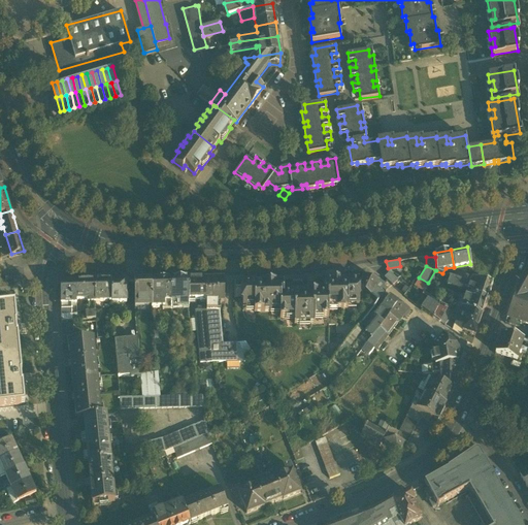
[(510,304),(527,310),(527,266),(517,286),(510,304)]
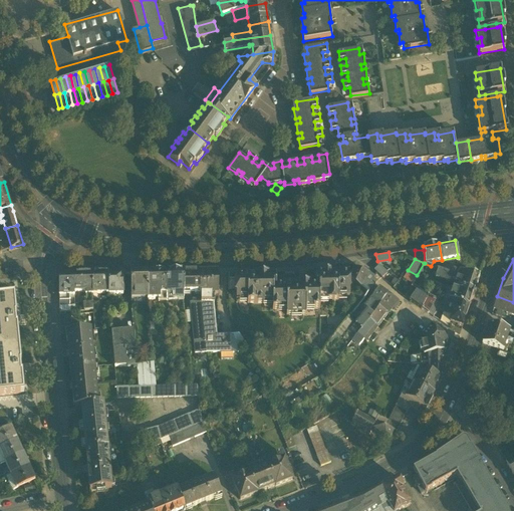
[(374,268),(382,275),(388,271),(378,263),(374,268)]
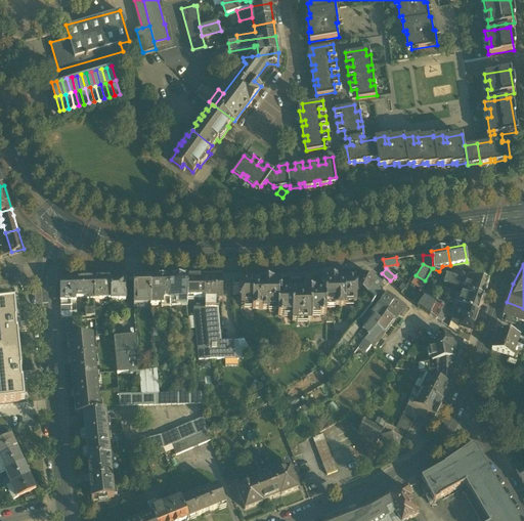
[(368,290),(376,296),(384,285),(376,276),(361,270),(357,280),(368,290)]
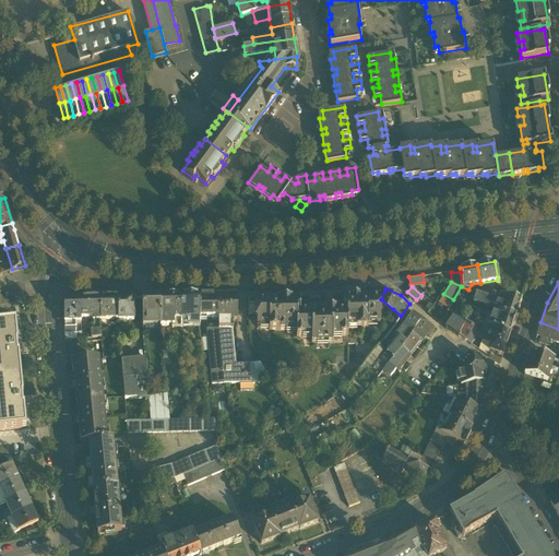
[(344,294),(344,309),(347,309),(347,323),(355,323),(355,324),(368,324),(368,320),(380,320),(380,292),(364,292),(364,294),(359,294),(359,292),(352,292),(352,294),(344,294)]
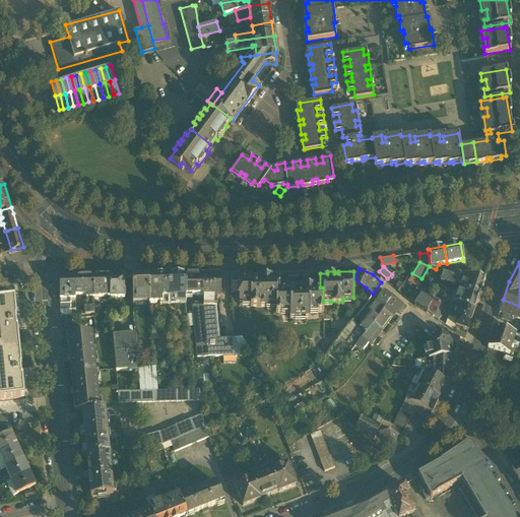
[(461,282),(459,288),(479,293),(482,283),(483,283),(484,278),(460,273),(459,277),(455,275),(450,274),(443,271),(440,279),(454,284),(457,283),(458,281),(461,282)]
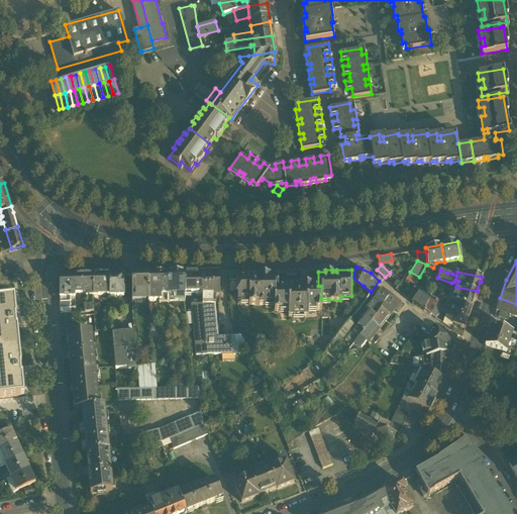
[(132,297),(149,296),(148,272),(131,273),(132,297)]
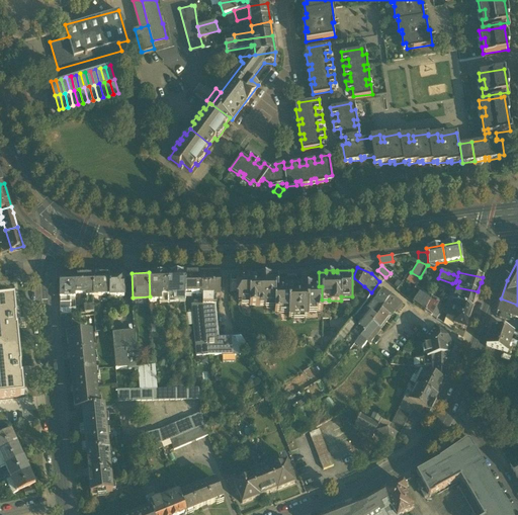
[(160,302),(168,302),(168,272),(149,272),(150,296),(150,298),(160,298),(160,302)]
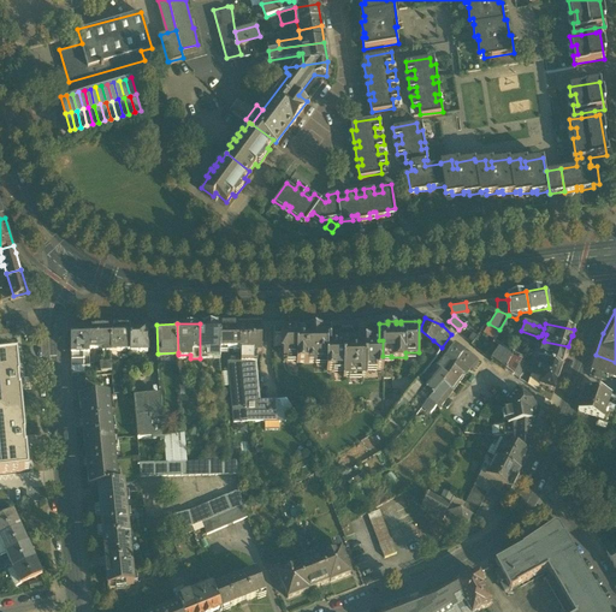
[(220,355),(220,348),(219,324),(200,324),(200,358),(209,357),(209,355),(220,355)]
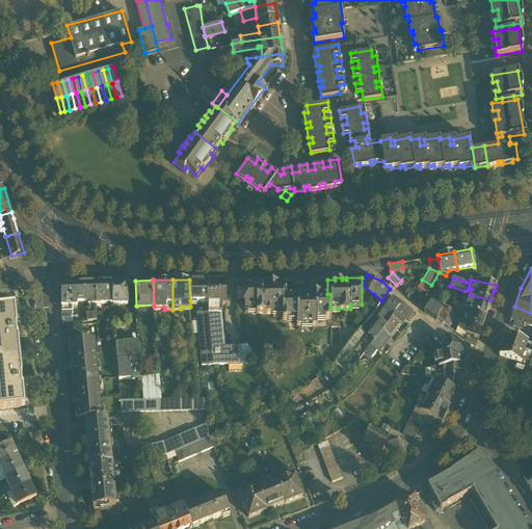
[(208,280),(195,280),(195,300),(208,300),(208,280)]
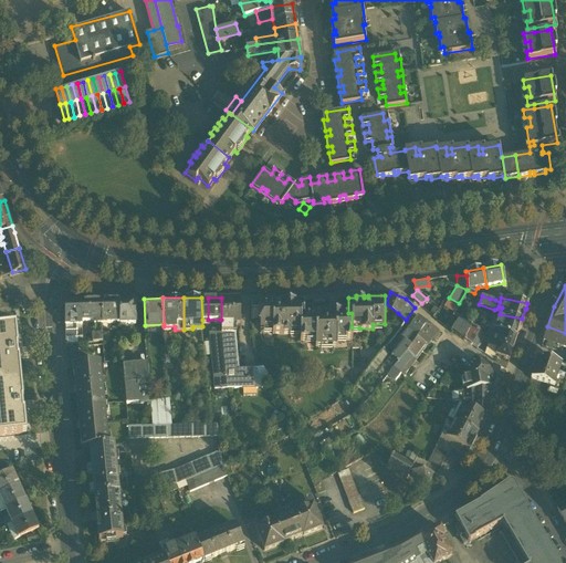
[(240,298),(221,298),(221,320),(221,331),(233,331),(232,322),(241,322),(240,298)]
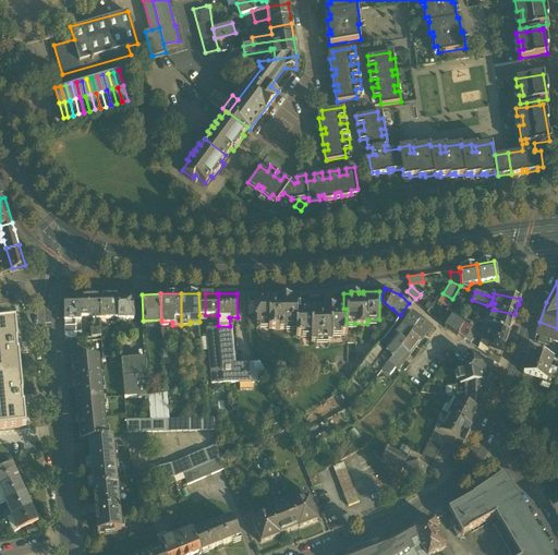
[(448,305),(452,299),(443,293),(439,301),(448,305)]
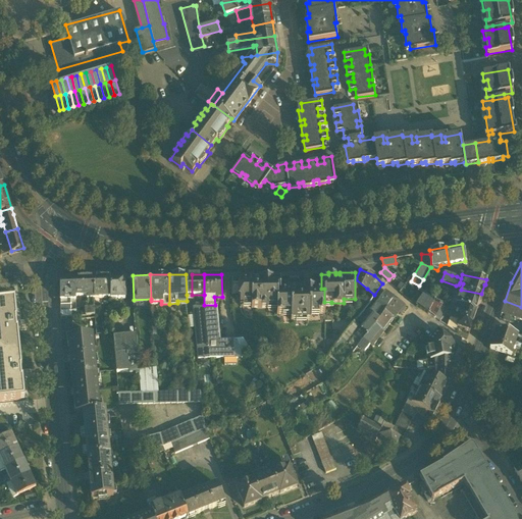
[(75,296),(75,293),(75,275),(60,275),(60,296),(70,296),(75,296)]
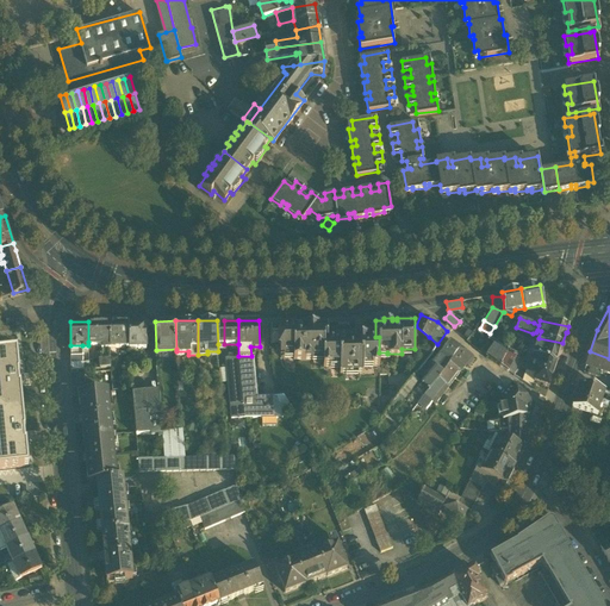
[(101,342),(101,345),(110,345),(110,342),(110,322),(88,322),(88,342),(101,342)]
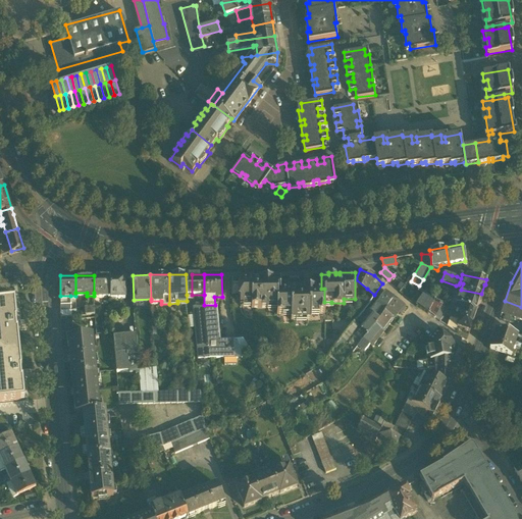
[(99,295),(111,295),(110,275),(94,275),(94,293),(99,292),(99,295)]
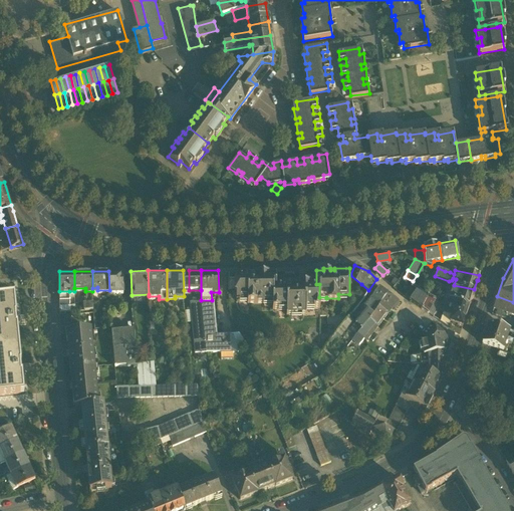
[(123,271),(108,271),(109,290),(109,291),(114,291),(123,291),(123,271)]
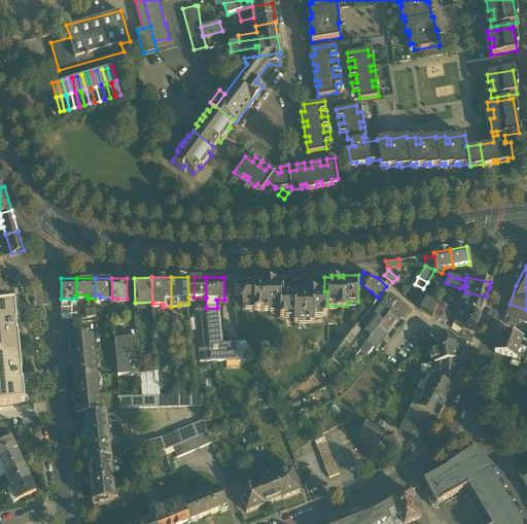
[(327,315),(327,305),(327,291),(324,291),(318,291),(318,289),(307,289),(307,291),(301,291),(301,289),(289,289),(289,291),(283,291),(283,281),(275,281),(275,279),(265,279),(265,282),(260,282),(260,279),(242,279),(242,305),(253,305),(253,309),(271,309),(271,308),(279,307),(279,315),(286,315),(286,314),(293,314),(293,321),(300,321),(300,320),(308,320),(308,321),(314,321),(313,314),(320,314),(320,315),(327,315)]
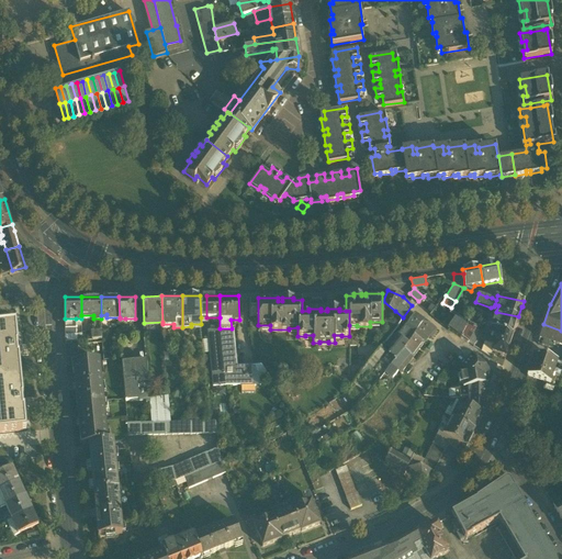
[(485,323),(487,324),(491,325),(496,312),(489,311),(485,323)]
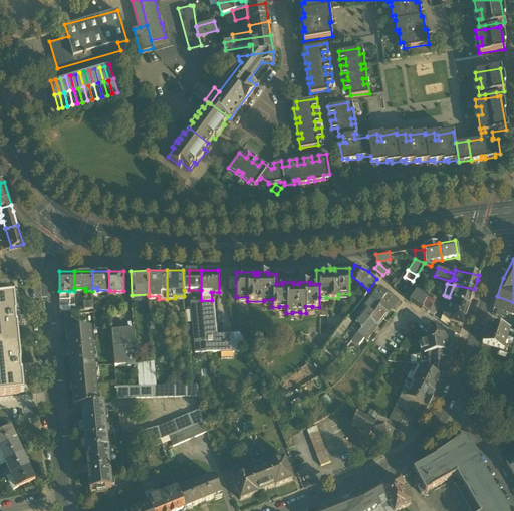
[(379,285),(370,296),(379,303),(388,292),(379,285)]
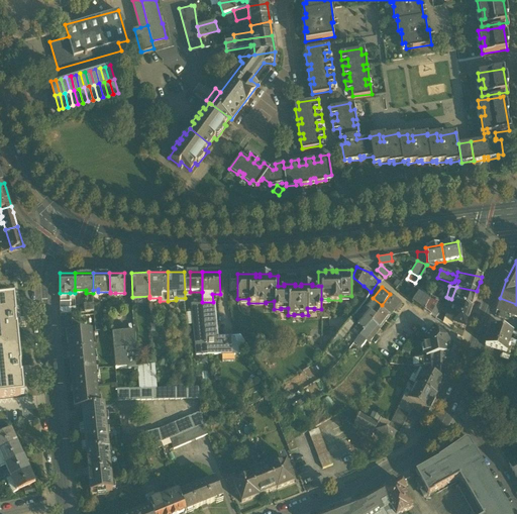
[(456,287),(451,299),(456,301),(472,307),(477,291),(456,287)]
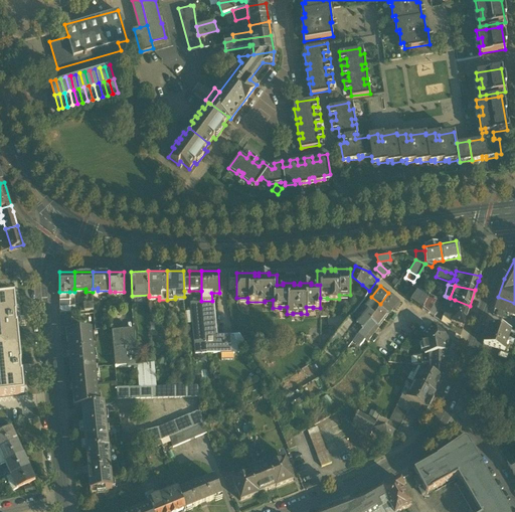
[(410,299),(422,307),(422,306),(426,298),(415,291),(410,299)]
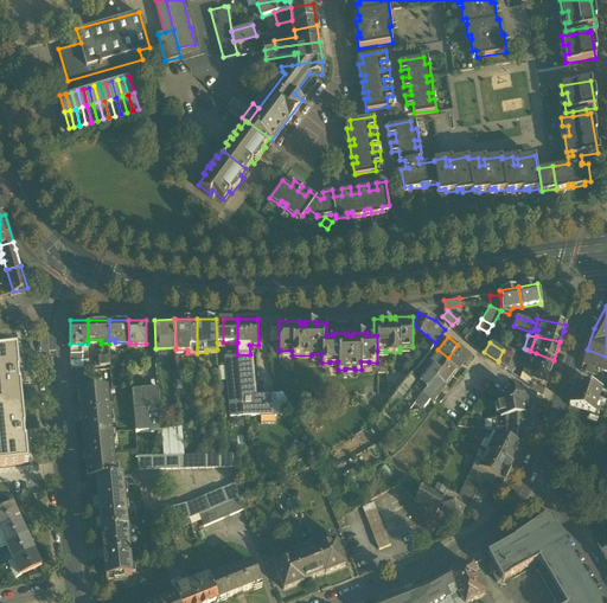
[(70,344),(70,358),(82,357),(82,344),(70,344)]
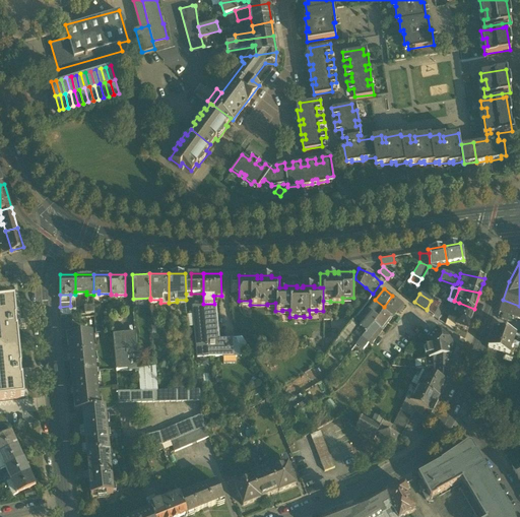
[(93,305),(93,295),(86,295),(86,299),(84,299),(85,311),(94,310),(93,305)]
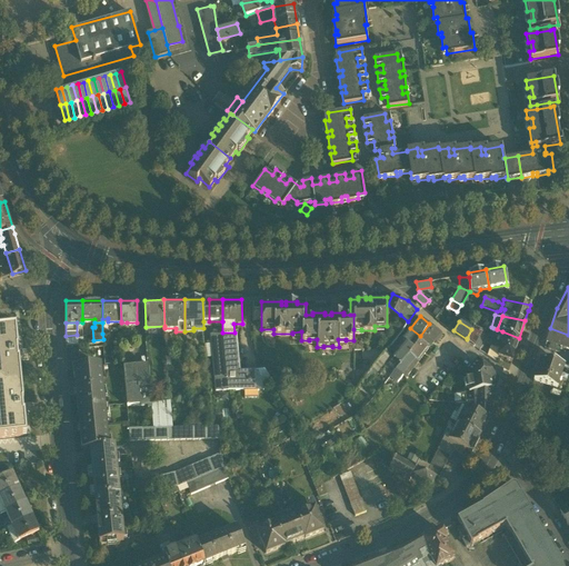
[(16,324),(0,325),(0,434),(27,432),(25,409),(23,409),(22,399),(23,399),(19,357),(18,357),(17,346),(18,346),(16,324)]
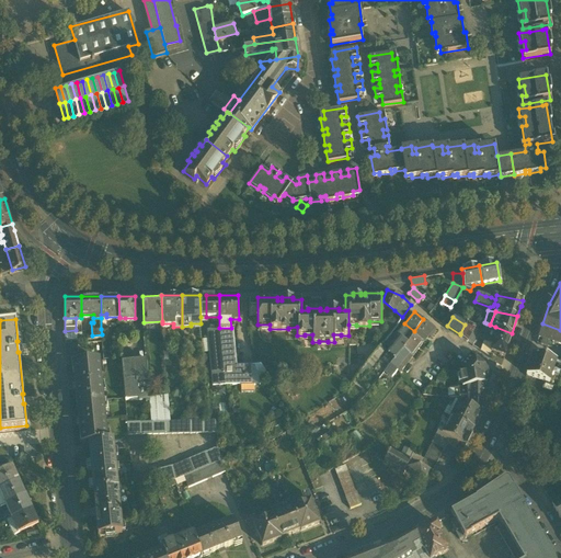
[(413,332),(416,336),(418,336),(423,340),(427,332),(433,327),(433,326),(423,319),(414,331),(413,332)]
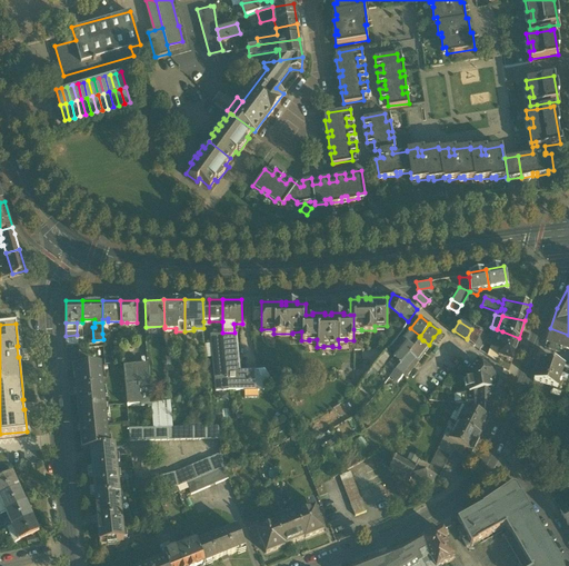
[(467,339),(473,344),(481,330),(473,326),(471,329),(467,338),(467,339)]
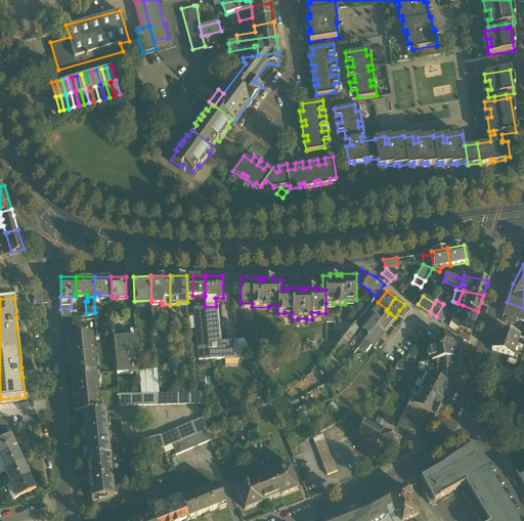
[(372,310),(376,313),(381,317),(386,310),(387,309),(378,302),(372,310)]
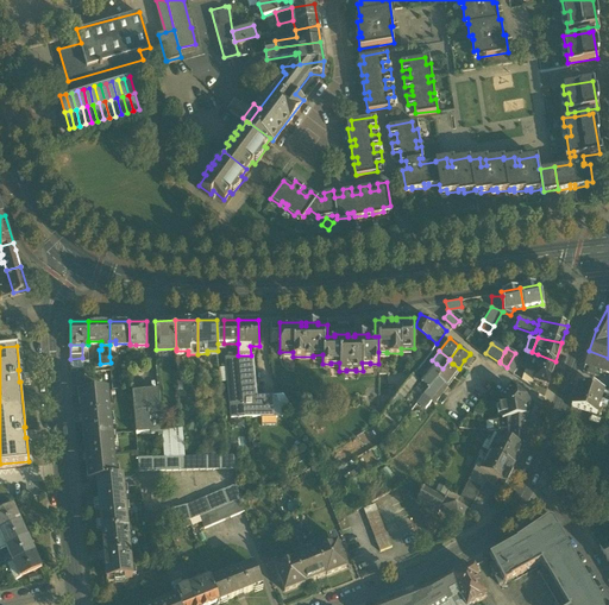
[(526,366),(535,370),(538,365),(535,364),(538,354),(532,352),(528,351),(523,357),(519,364),(526,366)]
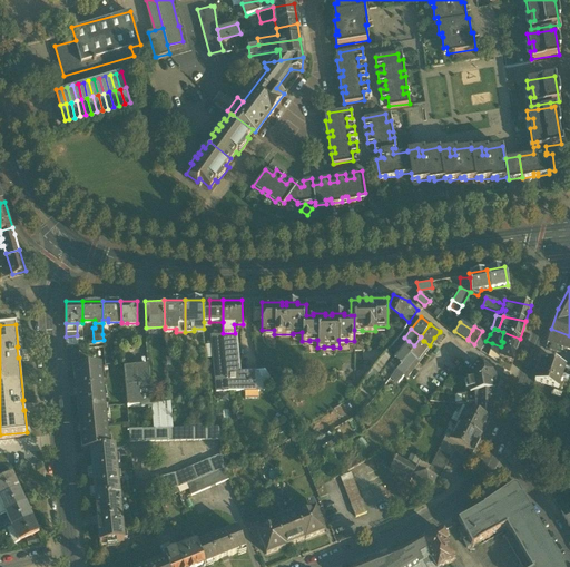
[(548,339),(551,341),(564,345),(569,346),(569,335),(551,329),(548,339)]
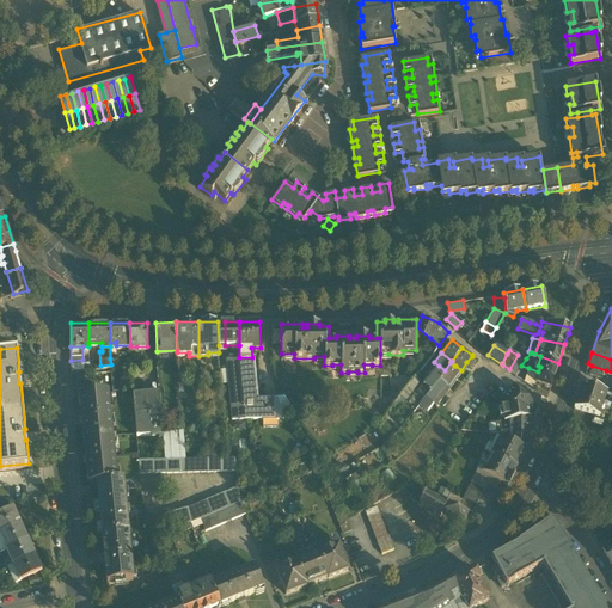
[(146,355),(130,356),(132,368),(147,368),(146,355)]
